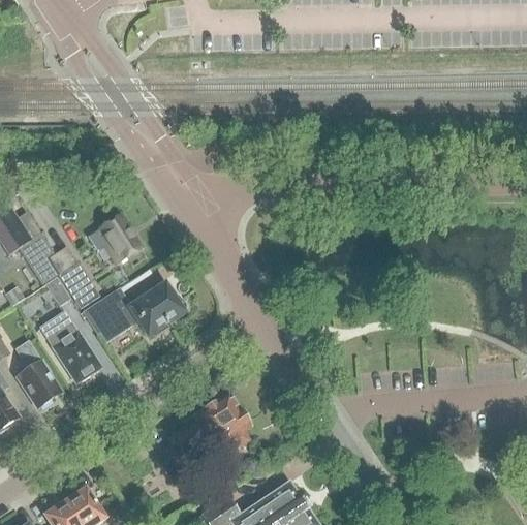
[(10,209),(0,216),(0,240),(8,254),(20,247),(43,283),(58,273),(47,255),(54,251),(40,232),(30,239),(10,209)]
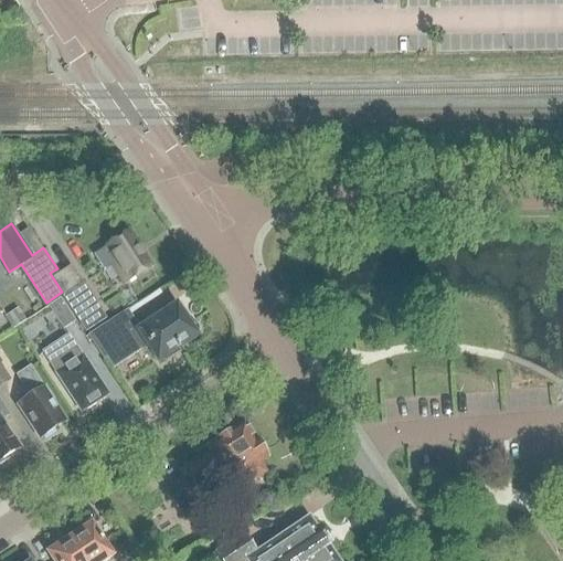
[(113,260),(125,279),(150,263),(129,230),(94,252),(103,266),(113,260)]
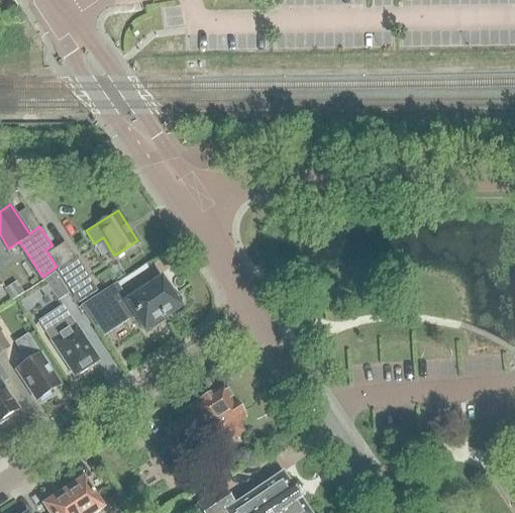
[(57,268),(79,301),(98,288),(77,255),(57,268)]
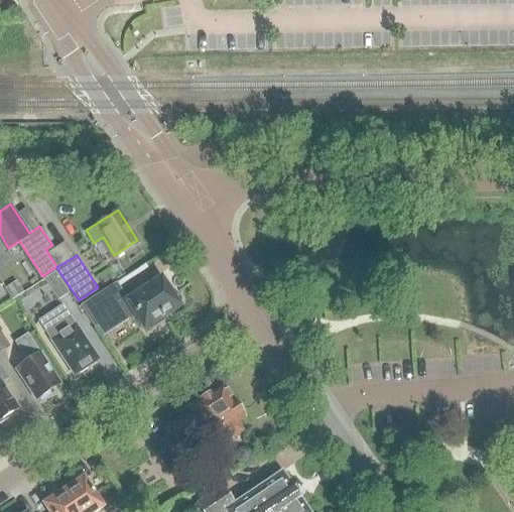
[(70,289),(55,269),(43,276),(57,297),(70,289)]
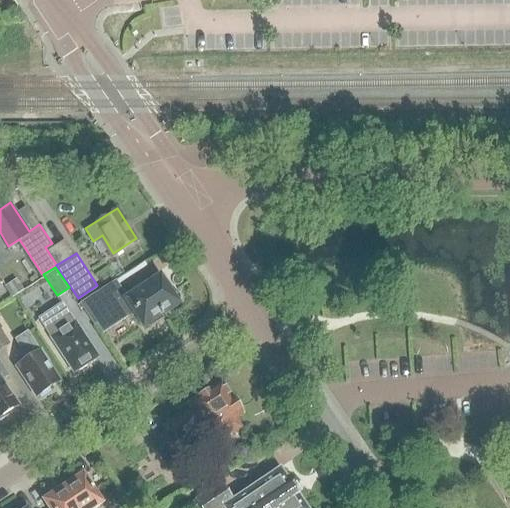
[(167,314),(164,310),(177,302),(179,299),(179,295),(177,292),(174,290),(170,291),(159,275),(128,296),(116,278),(80,301),(95,323),(118,307),(124,316),(134,310),(146,327),(167,314)]
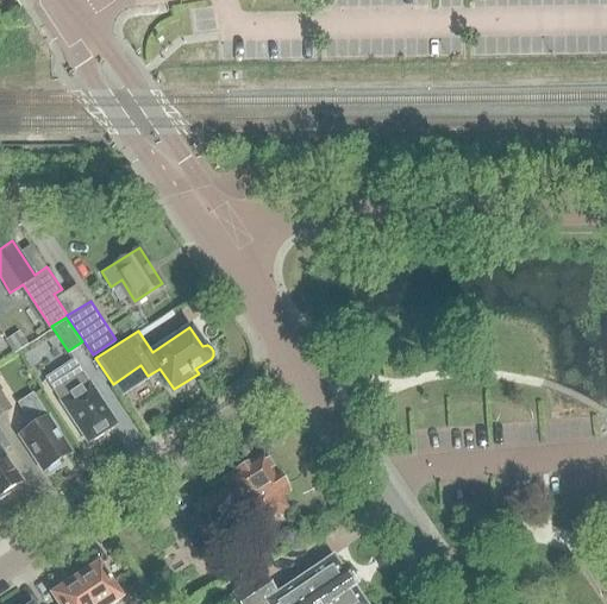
[(74,358),(66,364),(47,376),(88,439),(93,436),(94,438),(104,432),(102,429),(114,422),(116,421),(104,402),(102,396),(98,394),(74,358)]
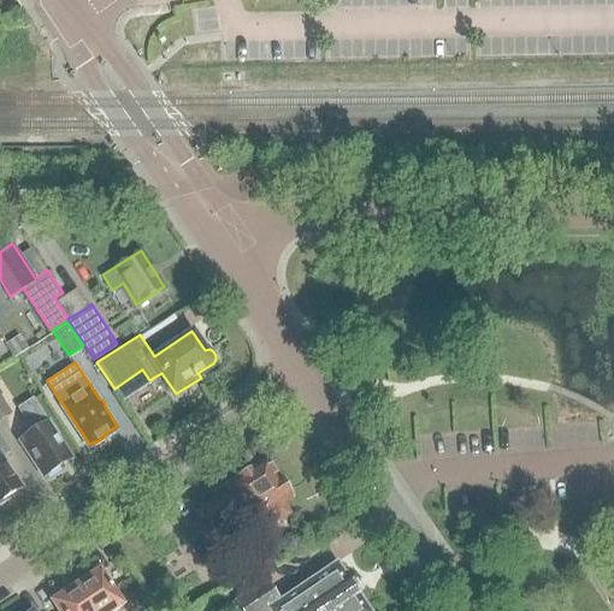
[(0,417),(12,409),(0,390),(0,417)]
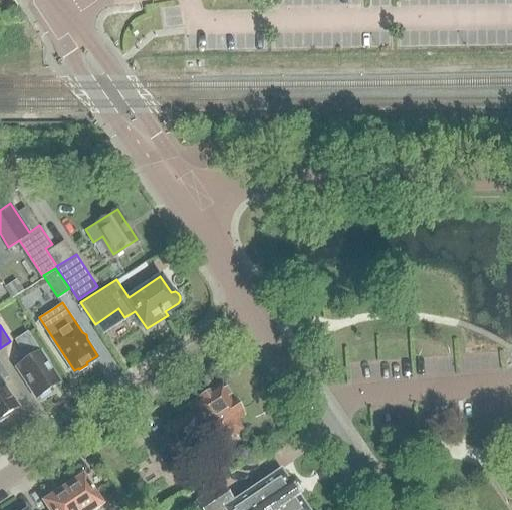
[(28,330),(15,338),(28,358),(17,365),(37,395),(59,380),(47,362),(49,360),(42,349),(41,349),(28,330)]
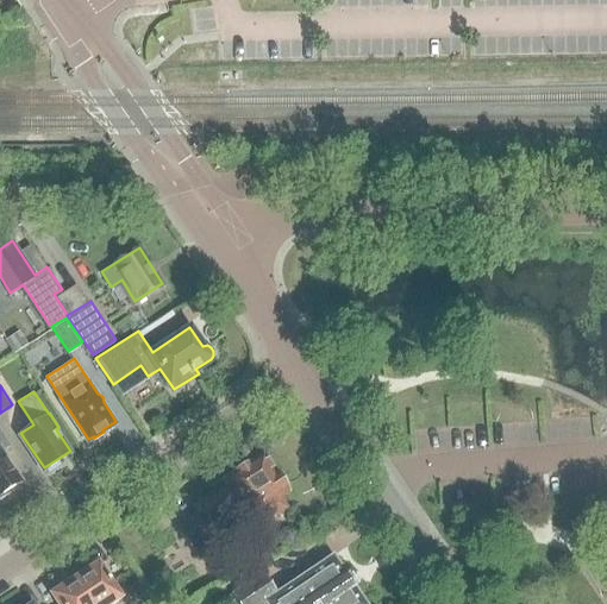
[(0,495),(2,495),(10,491),(10,488),(22,480),(7,458),(8,457),(2,448),(11,444),(0,427),(0,495)]
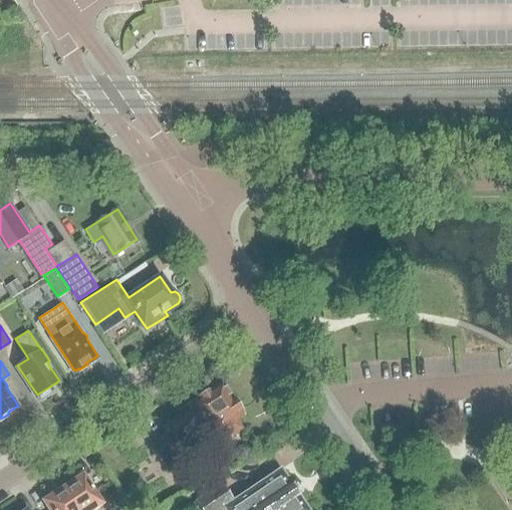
[(178,437),(156,451),(169,470),(181,463),(174,452),(196,438),(191,429),(202,422),(204,427),(203,428),(209,436),(210,435),(212,438),(226,429),(230,435),(242,427),(236,418),(242,414),(241,412),(242,407),(238,401),(234,400),(232,398),(232,399),(222,384),(190,404),(192,408),(169,423),(178,437)]
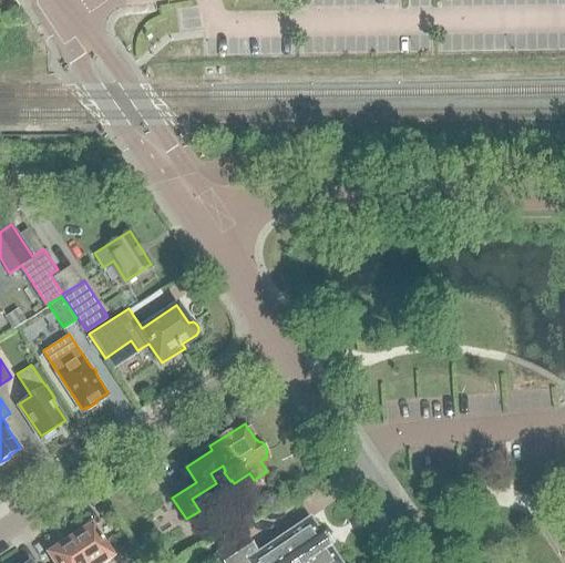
[(308,518),(258,552),(245,533),(217,552),(224,562),(242,562),(247,560),(249,562),(341,562),(330,546),(331,545),(324,534),(322,534),(310,517),(308,518)]
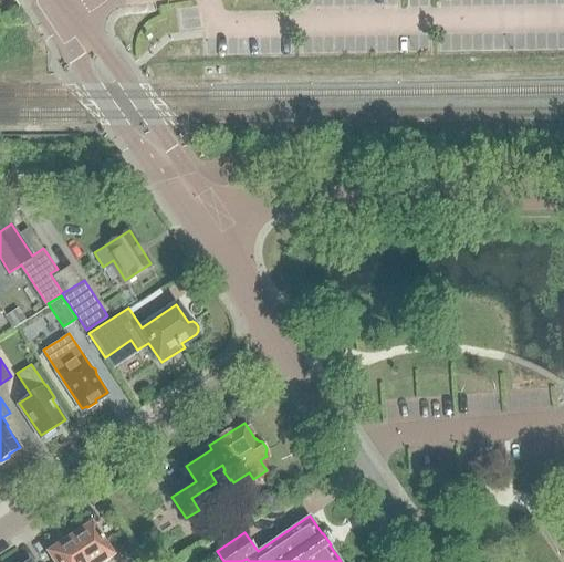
[(101,561),(112,554),(90,520),(69,534),(86,561),(101,561)]
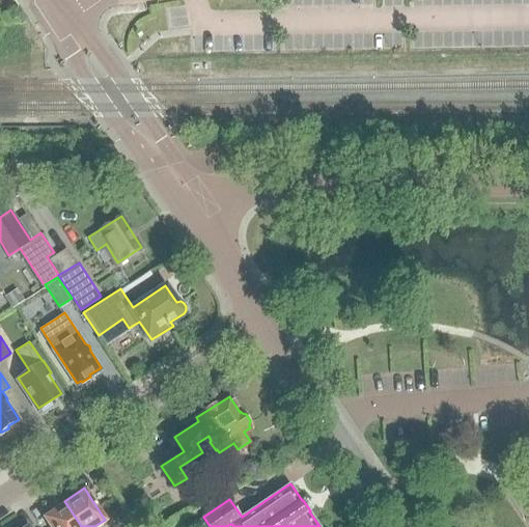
[(81,526),(64,501),(45,514),(52,526),(81,526)]
